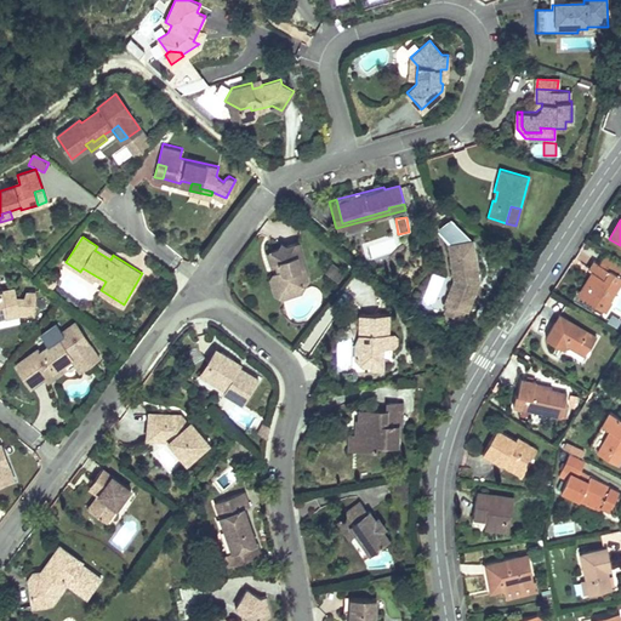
[(467,311),(478,281),(472,239),(448,243),(453,278),(456,279),(455,284),(451,283),(444,301),(446,303),(463,309),(467,311)]
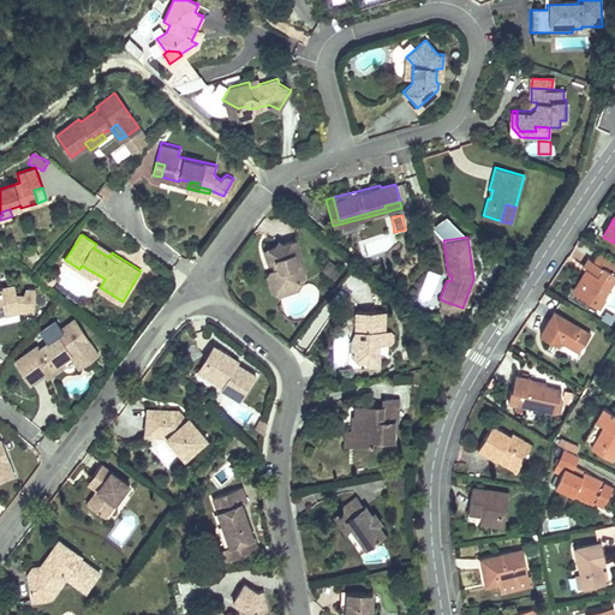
[(305,278),(294,242),(284,245),(279,243),(276,246),(266,250),(269,263),(274,262),(276,261),(279,268),(276,269),(272,272),(268,276),(270,285),(282,281),(286,293),(299,290),(298,286),(302,279),(305,278)]
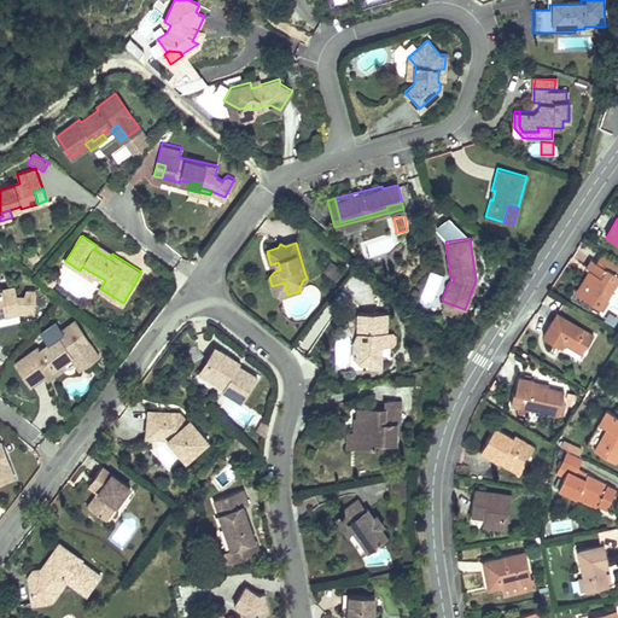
[(112,254),(97,245),(94,249),(110,258),(112,254)]
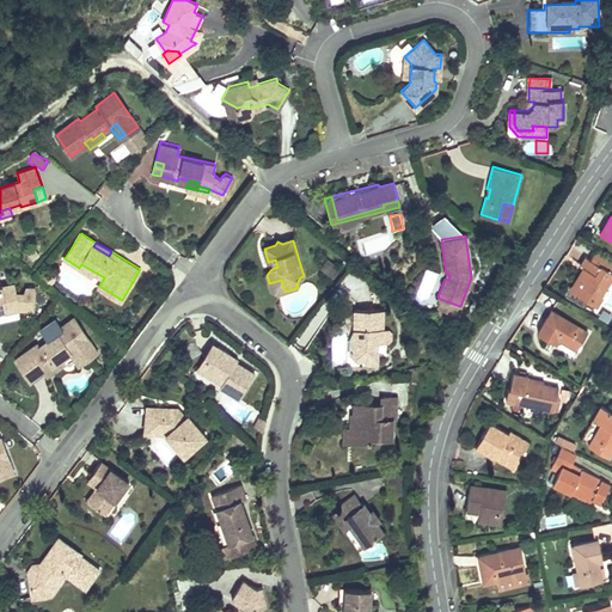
[(595,252),(591,259),(601,267),(605,259),(595,252)]
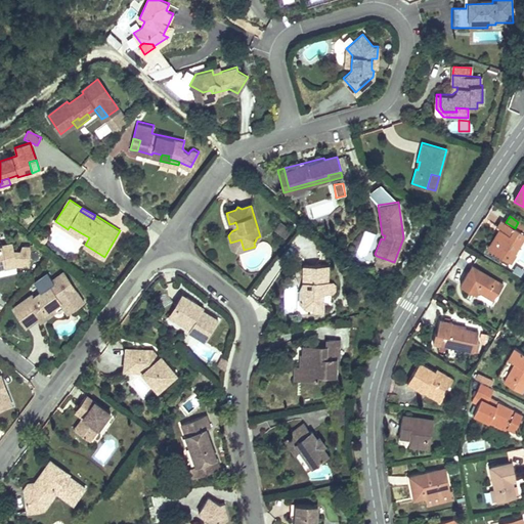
[(523,237),(523,233),(515,228),(506,222),(501,219),(497,227),(499,229),(501,230),(490,249),(511,262),(516,254),(515,253),(523,237)]
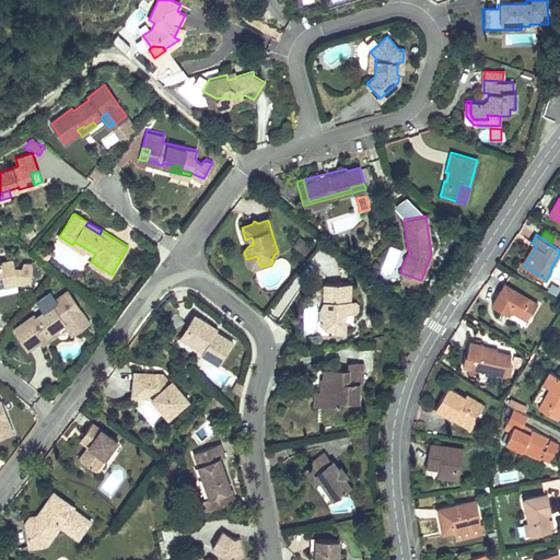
[(72,245),(83,252),(85,248),(74,242),(72,245)]
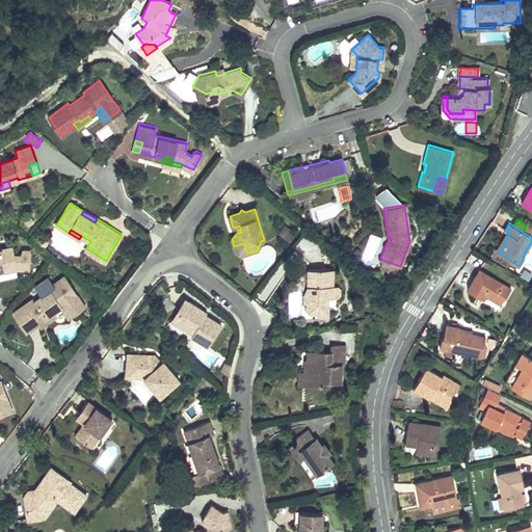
[(293,236),(288,231),(281,239),(287,244),(293,236)]
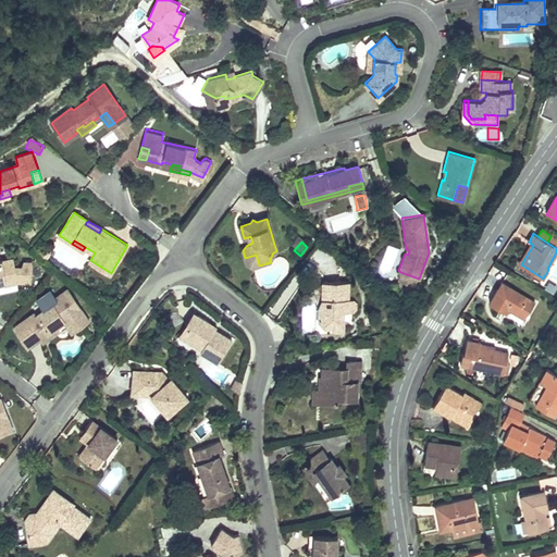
[(519,262),(521,264),(533,245),(531,244),(519,262)]
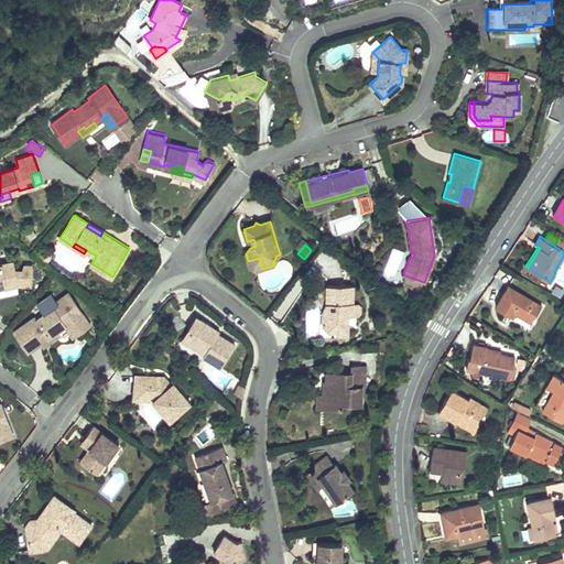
[(259,258),(248,261),(249,267),(257,270),(262,269),(259,258)]
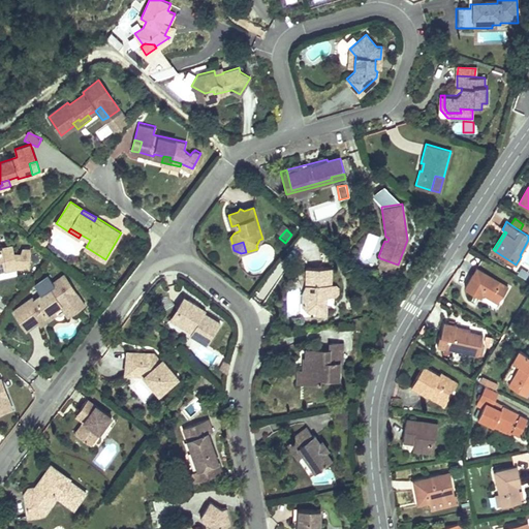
[(0,249),(0,268),(5,268),(5,270),(13,268),(17,268),(21,268),(29,268),(29,249),(24,249),(23,250),(22,251),(22,253),(22,254),(22,256),(12,254),(11,246),(0,249)]
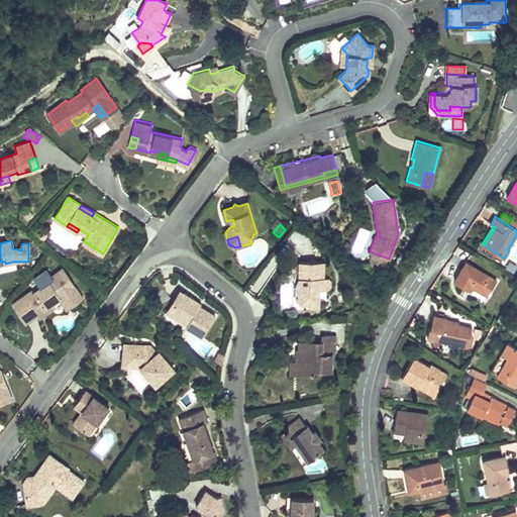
[(516,255),(509,250),(504,259),(515,266),(516,262),(516,255)]
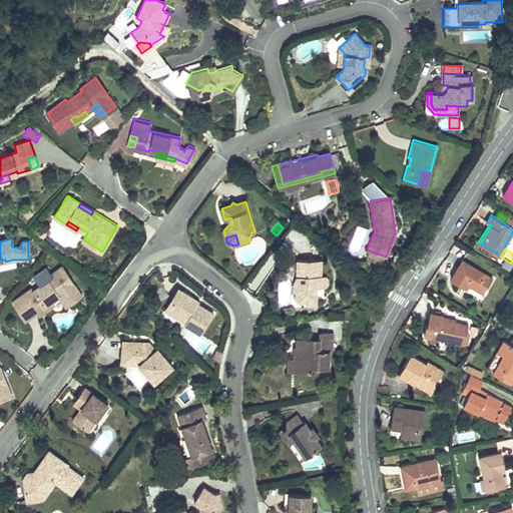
[(369,250),(366,257),(380,263),(383,255),(369,250)]
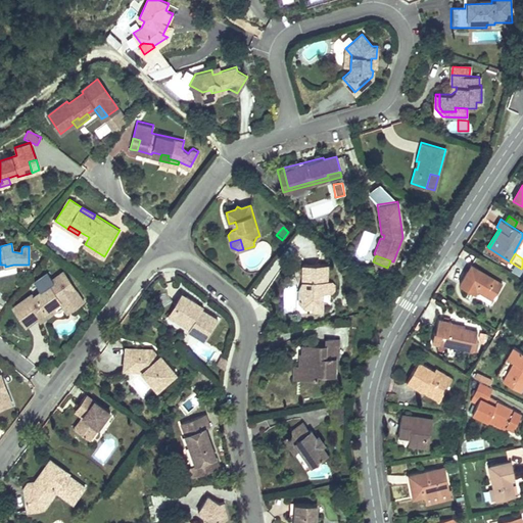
[(328,282),(328,266),(302,266),(302,282),(305,282),(304,284),(299,289),(299,299),(305,307),(312,307),(312,308),(314,311),(323,312),(323,293),(331,293),(334,290),(335,285),(332,282),(328,282)]
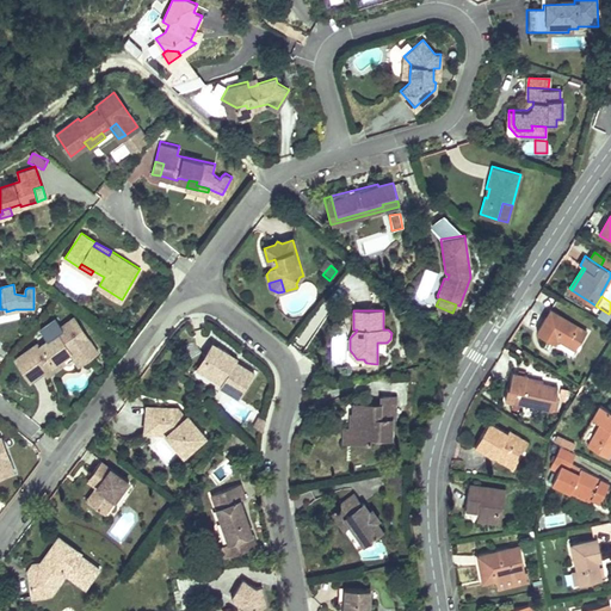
[(587,333),(550,310),(537,333),(555,344),(559,337),(561,338),(560,340),(576,350),(587,333)]
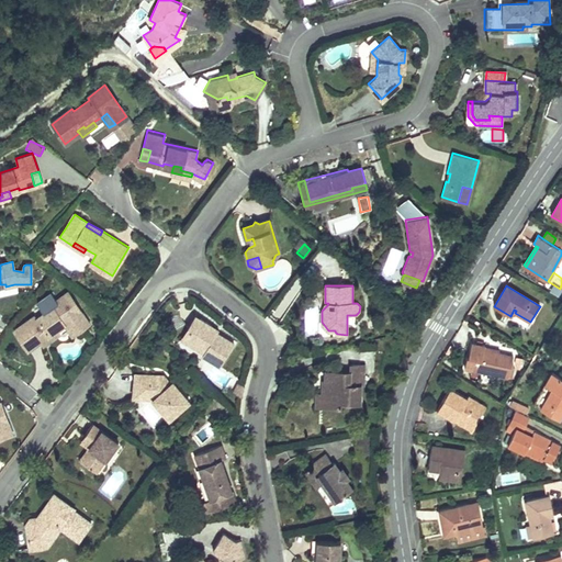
[(78,332),(90,324),(68,292),(51,304),(53,306),(36,317),(35,315),(14,330),(27,350),(42,340),(40,337),(46,333),(48,336),(57,329),(65,324),(70,321),(78,332)]
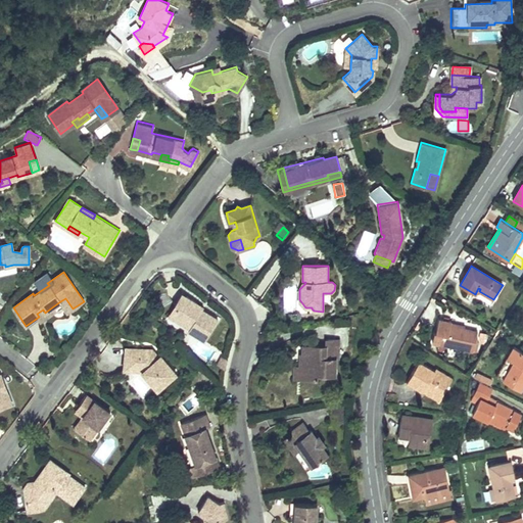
[(179,322),(175,306),(181,304),(186,296),(181,293),(168,315),(179,322)]
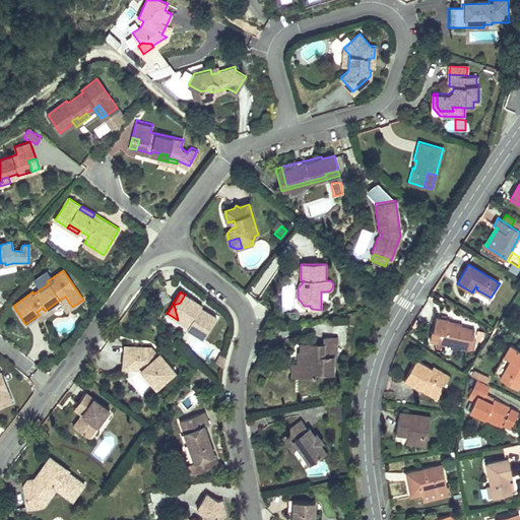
[(201,308),(197,306),(196,302),(185,295),(180,303),(174,305),(178,320),(183,318),(190,323),(188,326),(187,328),(203,338),(216,318),(201,308)]
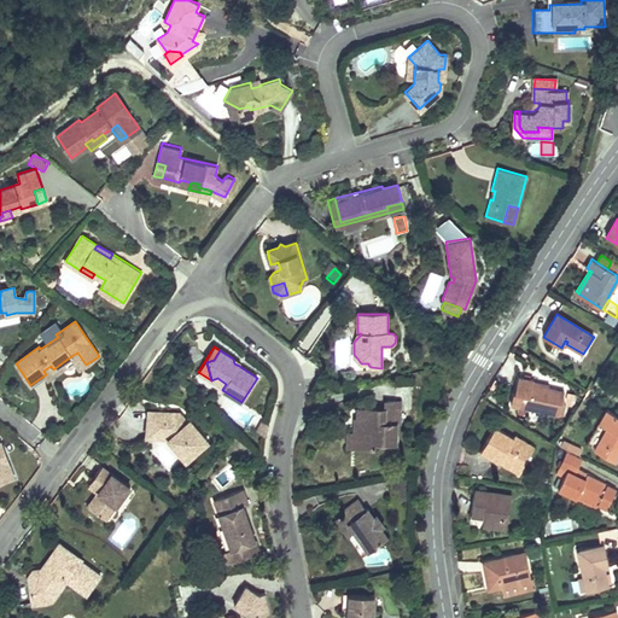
[(71,356),(80,368),(86,365),(77,353),(71,356)]
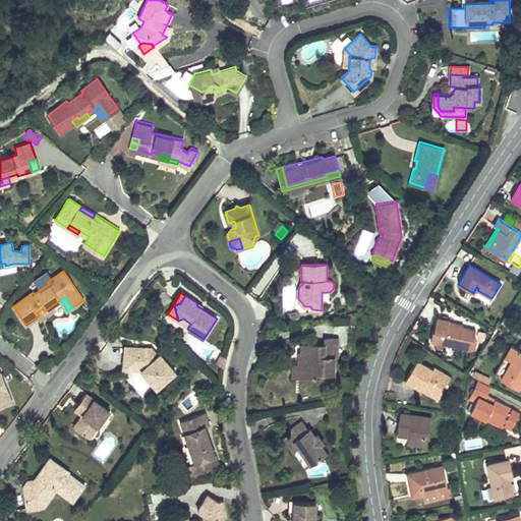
[(39,315),(42,319),(56,309),(53,305),(45,311),(43,308),(37,312),(39,315)]
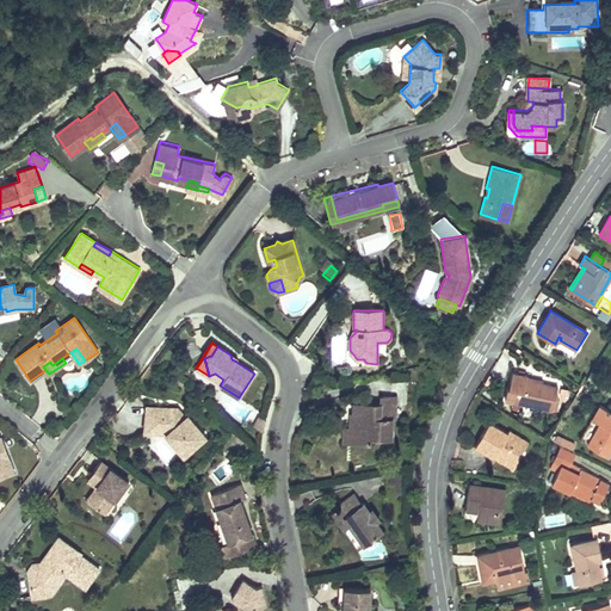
[(543,383),(526,380),(528,376),(513,372),(510,388),(507,388),(505,399),(553,411),(555,399),(559,400),(562,401),(566,389),(543,383)]
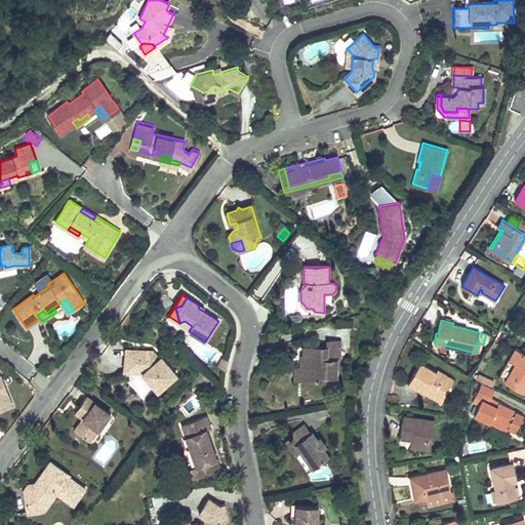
[(326,352),(320,352),(320,347),(305,346),(305,355),(301,354),(301,366),(301,367),(304,367),(303,379),(319,380),(319,376),(336,377),(337,360),(339,361),(340,341),(327,340),(326,347),(326,352)]
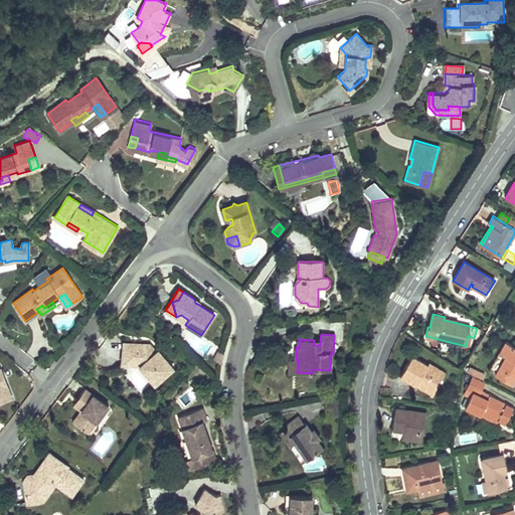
[(147,344),(138,343),(138,347),(132,347),(132,342),(124,341),(123,353),(132,354),(131,364),(139,365),(147,374),(150,371),(159,381),(174,368),(158,350),(156,351),(155,353),(147,344)]
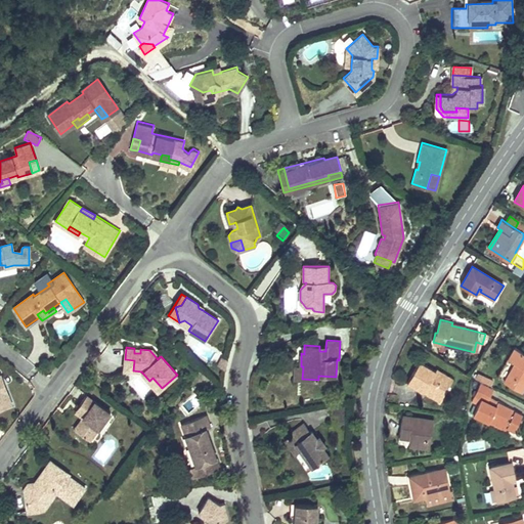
[(523,352),(515,347),(509,357),(515,361),(504,380),(521,390),(523,385),(523,352)]
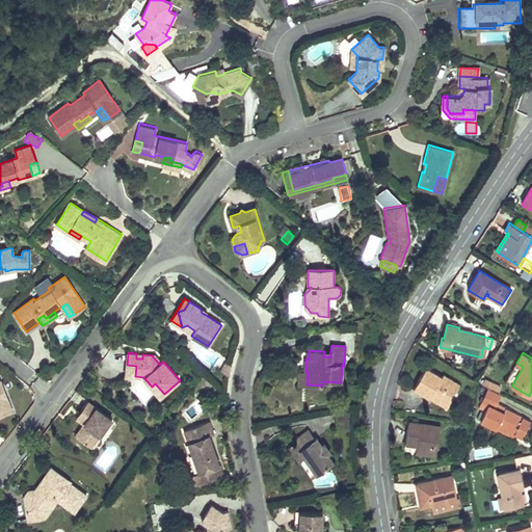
[(161,363),(156,355),(152,355),(160,365),(161,363)]
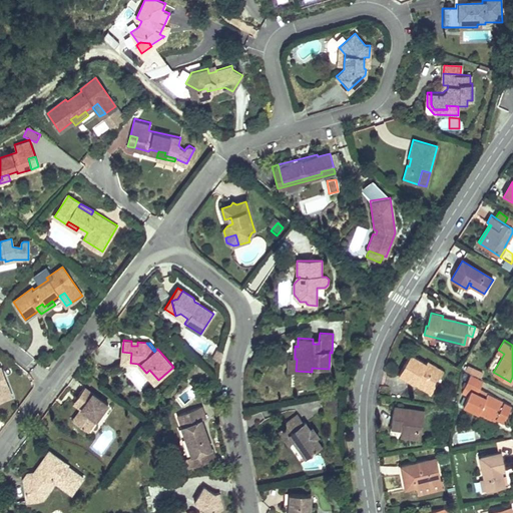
[(487,368),(493,372),(504,354),(498,350),(487,368)]
